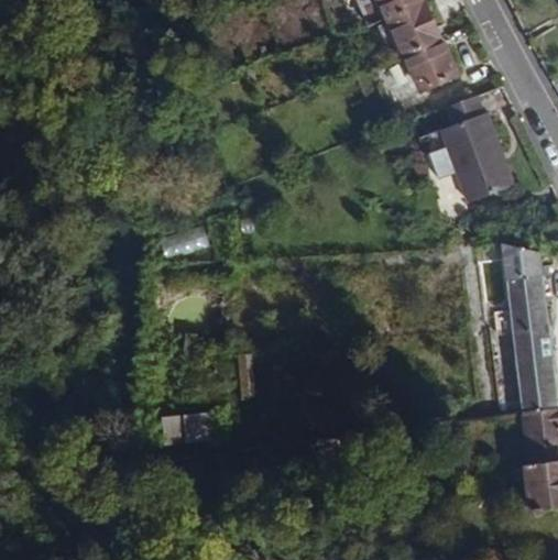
[(426,1),(425,0),(376,0),(383,14),(385,20),(426,1)]
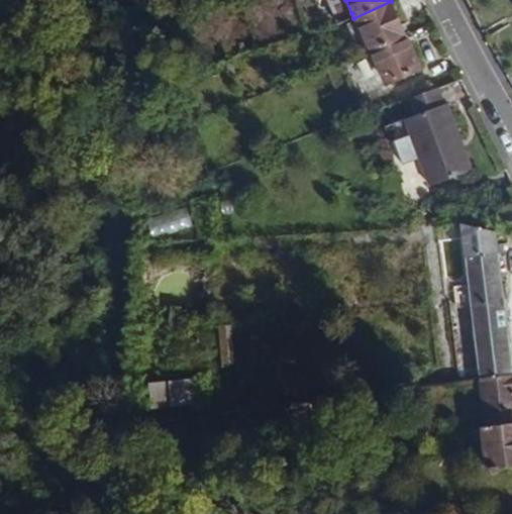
[(408,37),(391,1),(353,18),(366,45),(371,56),(408,37)]
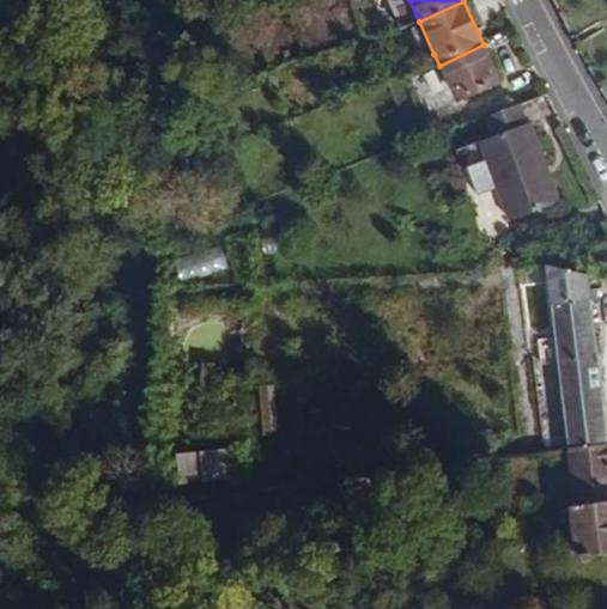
[(502,83),(484,44),(439,66),(457,104),(502,83)]
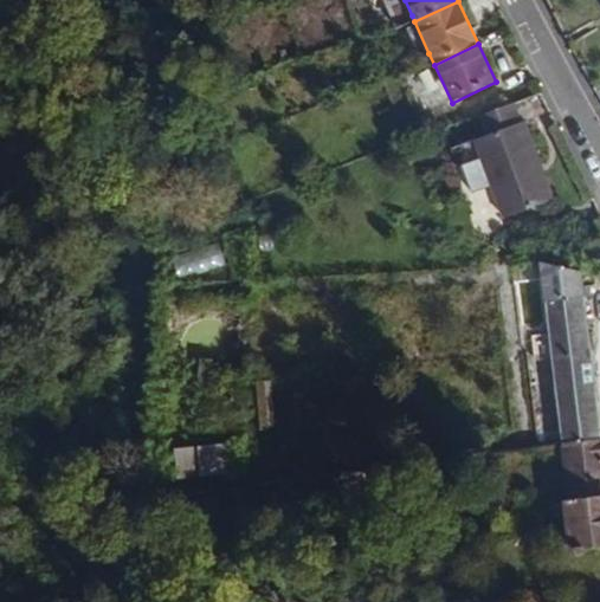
[(557,199),(527,118),(518,121),(511,102),(476,116),(482,133),(476,136),(507,218),(557,199)]
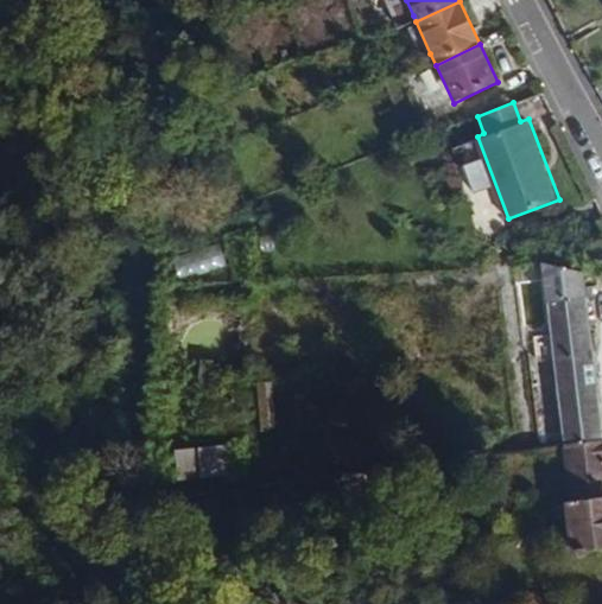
[(600,438),(583,272),(540,262),(561,442),(600,438)]
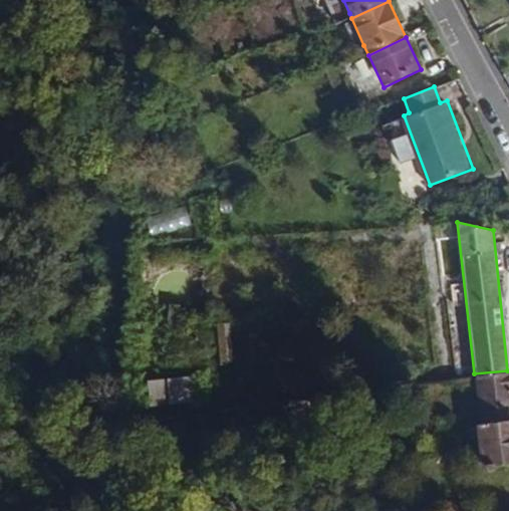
[(508,392),(507,370),(474,373),(485,465),(508,464),(508,392)]
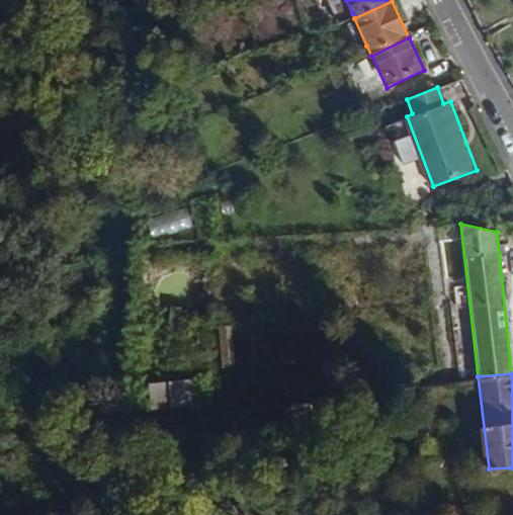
[(192,403),(188,377),(144,384),(148,410),(192,403)]
